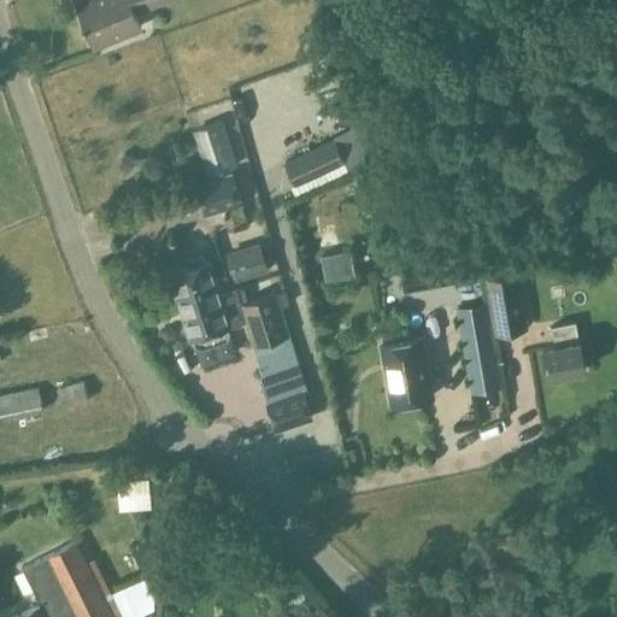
[(84,0),(77,3),(93,47),(140,31),(133,12),(165,0),(84,0)]
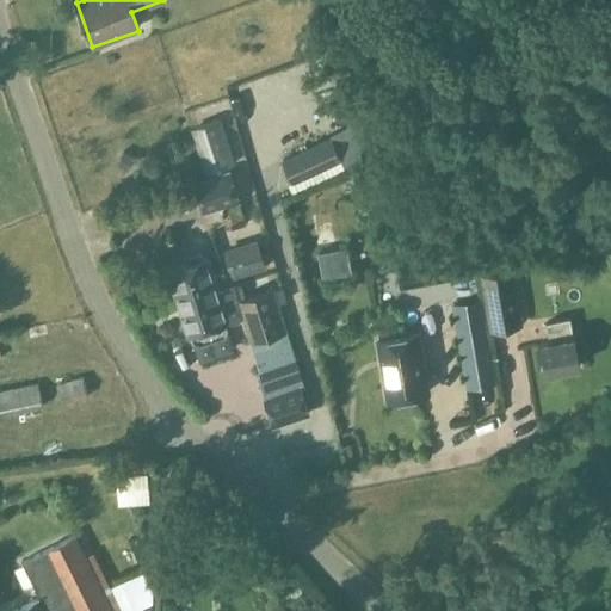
[(246,87),(228,96),(235,110),(253,102),(246,87)]
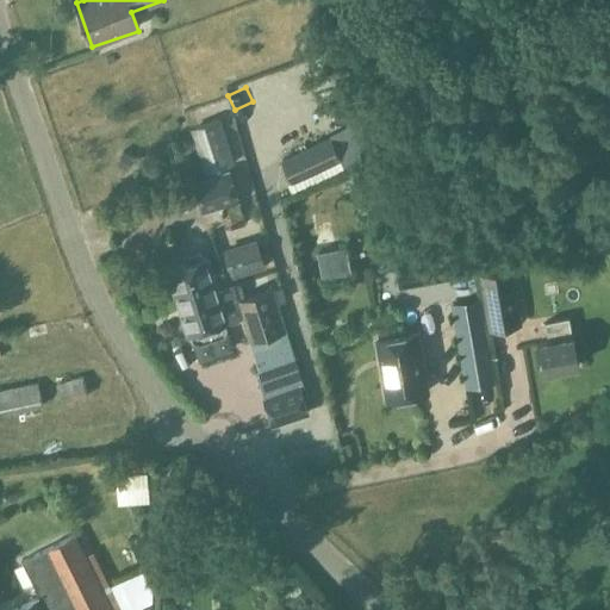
[(191,129),(205,174),(235,166),(221,119),(191,129)]
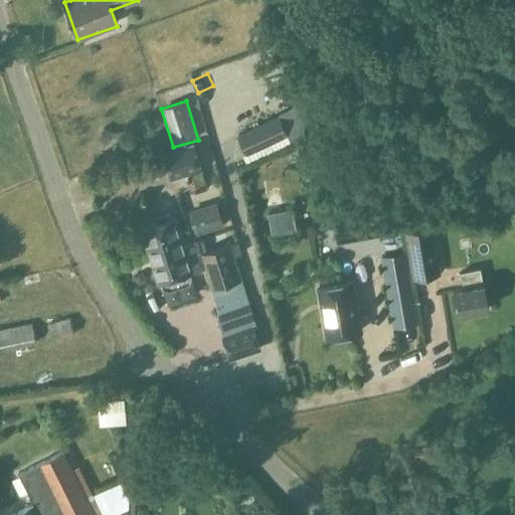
[(246,155),(289,135),(279,115),(237,135),(246,155)]
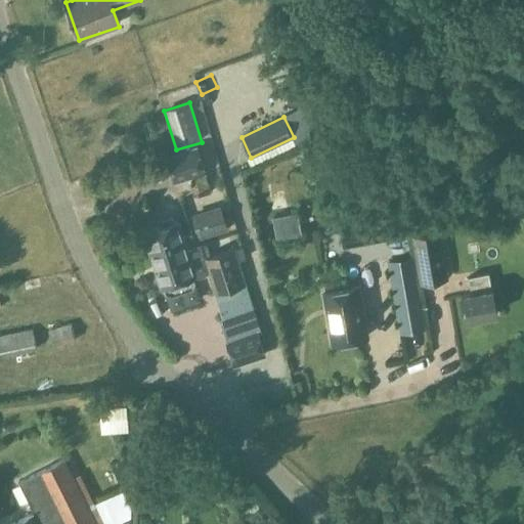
[(116,136),(106,131),(101,142),(111,146),(116,136)]
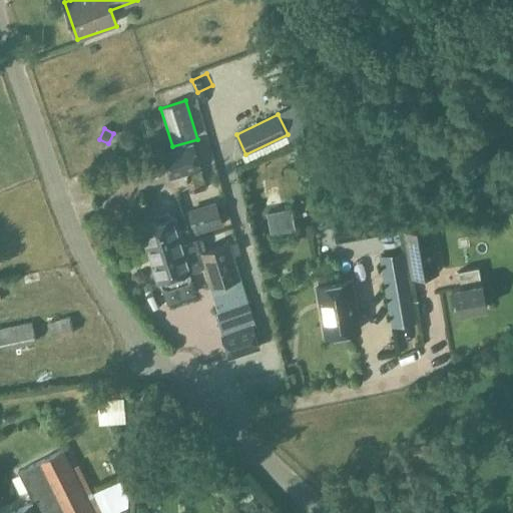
[(168,138),(160,134),(156,144),(164,147),(168,138)]
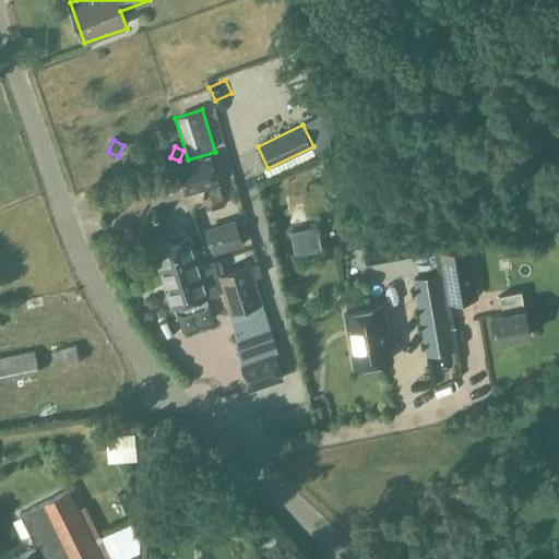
[(211,156),(176,167),(186,195),(221,185),(211,156)]
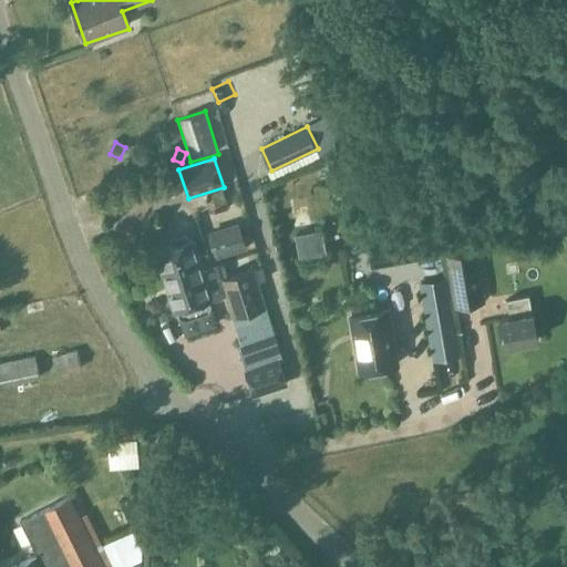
[(147,202),(148,214),(174,209),(172,198),(147,202)]
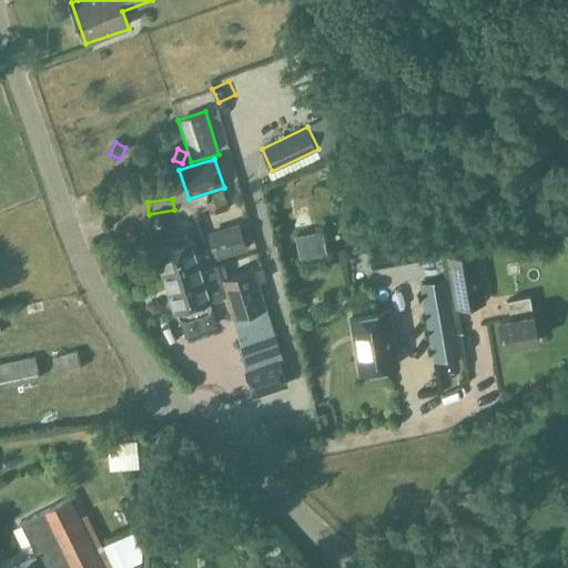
[(239,223),(209,232),(217,260),(247,250),(239,223)]
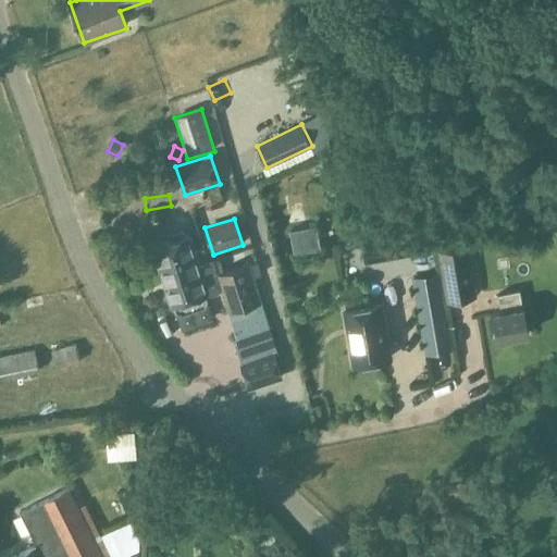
[(172,238),(173,240),(153,247),(163,276),(197,264),(188,236),(185,237),(184,233),(182,232),(174,234),(172,238)]
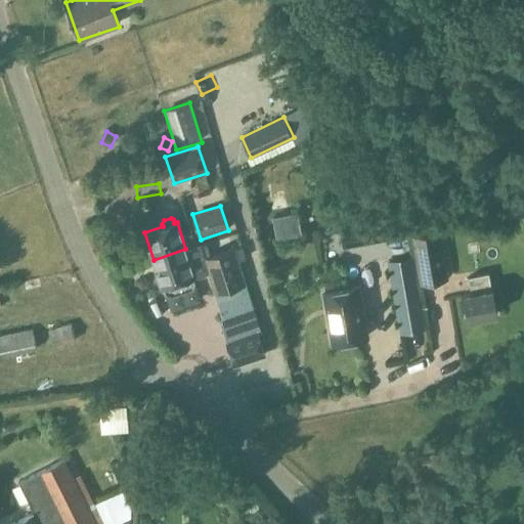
[(360,243),(356,220),(339,223),(343,246),(360,243)]
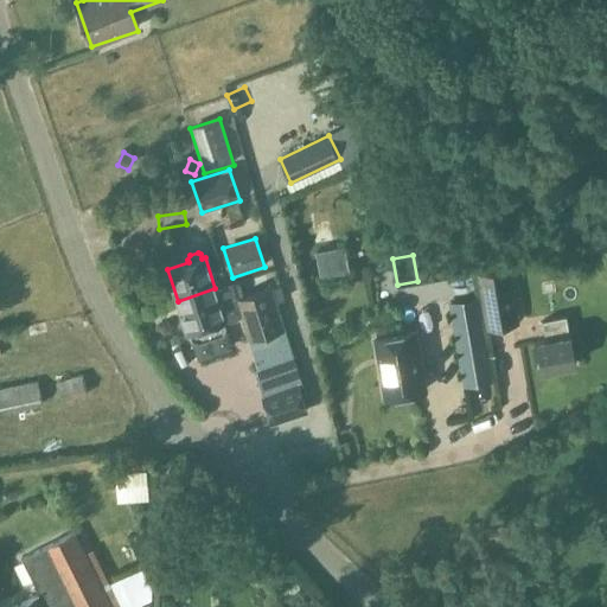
[(510,269),(478,274),(484,313),(517,307),(510,269)]
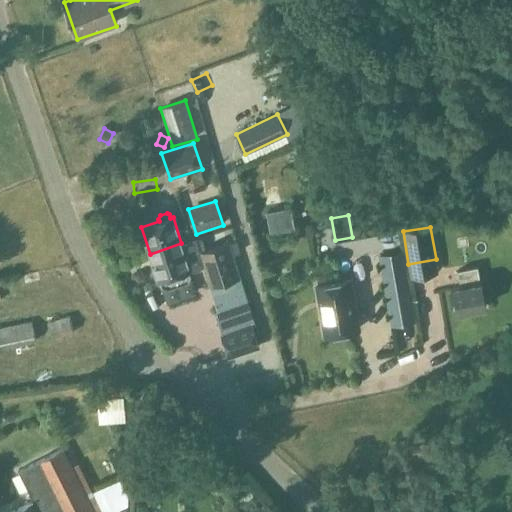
[(181,243),(150,254),(159,280),(161,279),(163,284),(168,287),(187,280),(190,275),(188,270),(190,270),(190,269),(204,265),(211,287),(240,277),(229,243),(201,252),(197,239),(182,244),(181,243)]
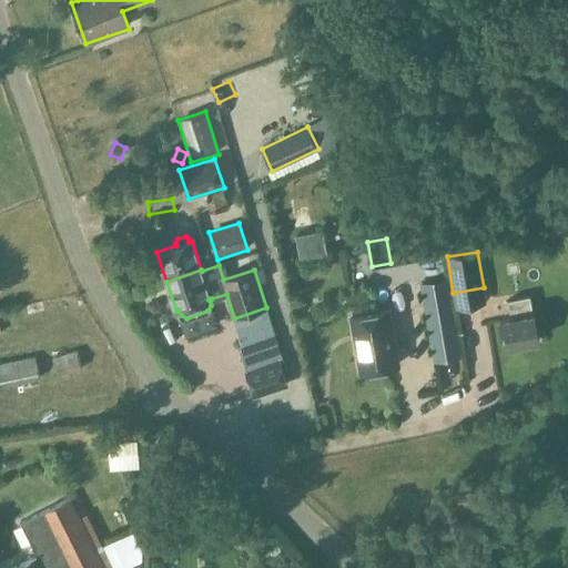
[(266,280),(263,267),(254,270),(259,283),(266,280)]
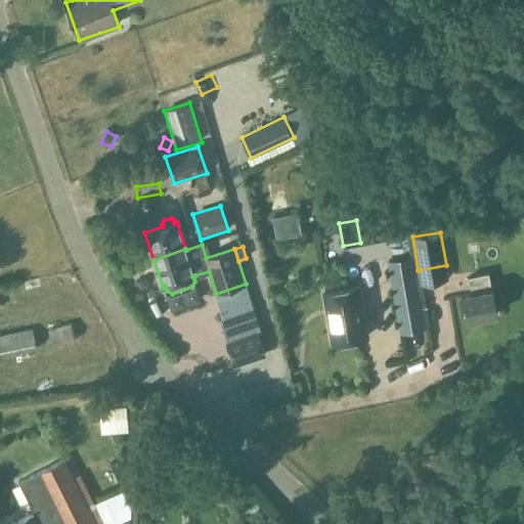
[(402,331),(425,326),(411,257),(389,261),(402,331)]
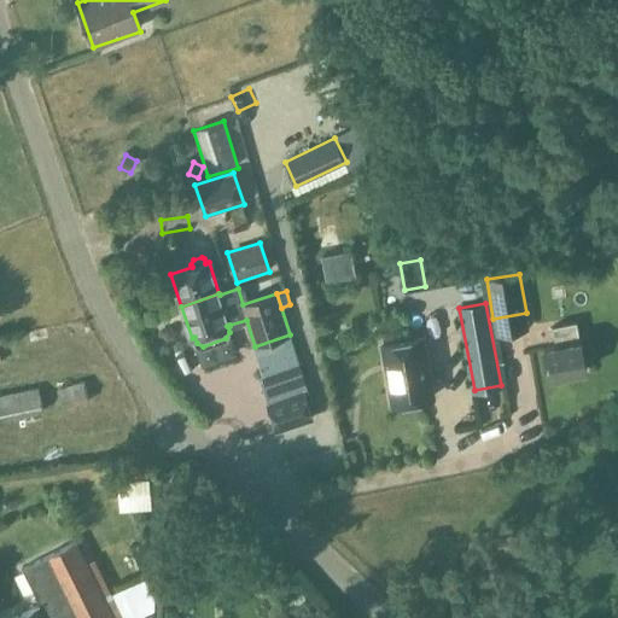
[(553,327),(557,345),(544,348),(549,377),(587,368),(577,322),(553,327)]
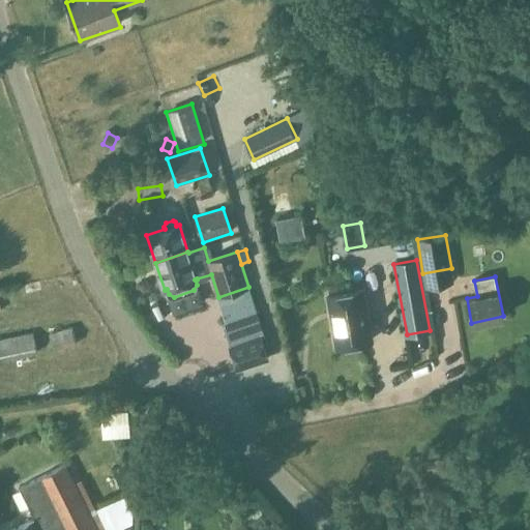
[(361,289),(328,295),(337,347),(371,341),(361,289)]
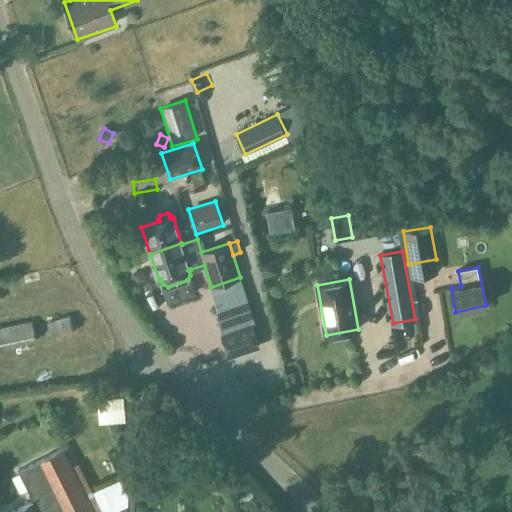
[(69,307),(46,312),(52,338),(74,333),(69,307)]
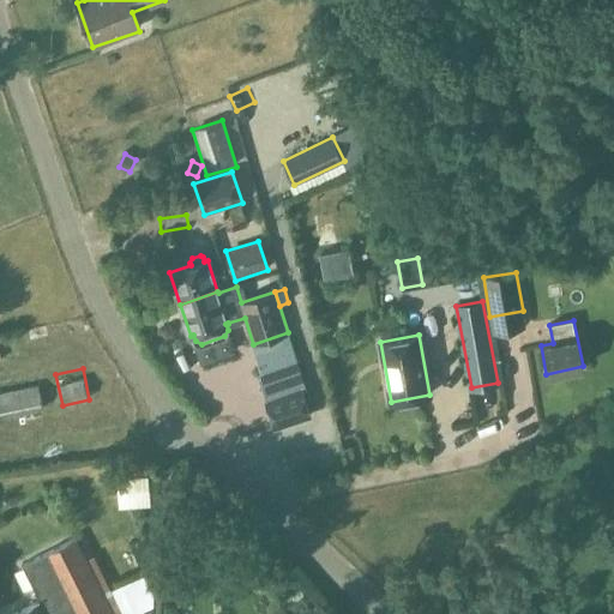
[(38,386),(0,392),(0,417),(43,410),(38,386)]
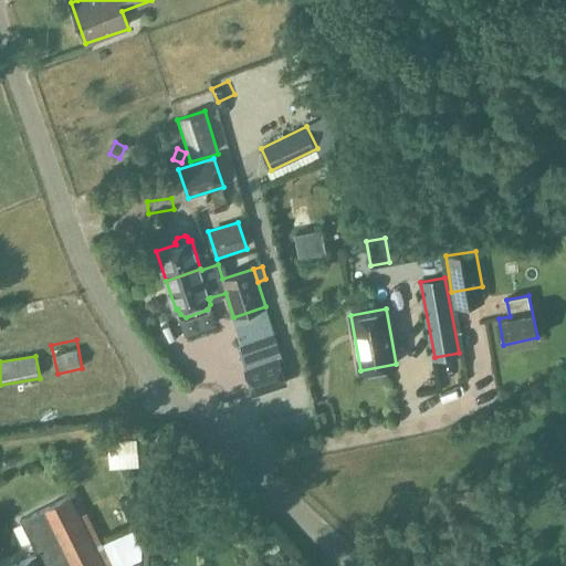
[(279,358),(247,369),(254,392),(286,383),(279,358)]
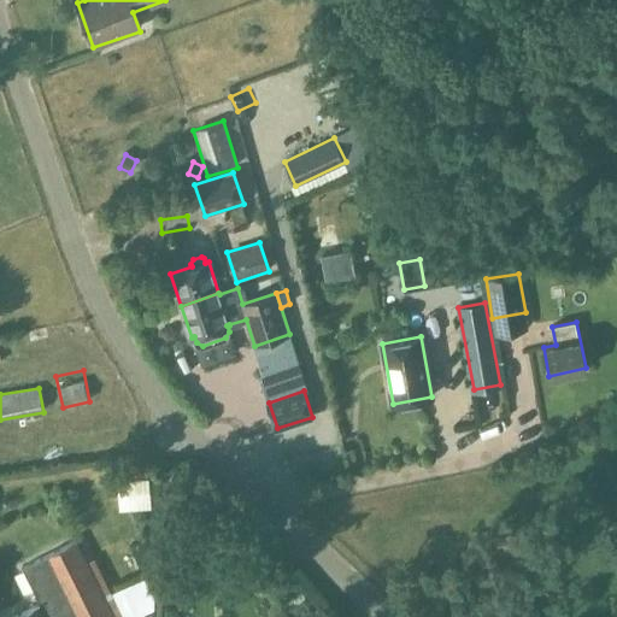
[(43,603),(34,607),(39,616),(56,616),(72,609),(64,593),(101,574),(94,558),(88,562),(77,540),(23,568),(43,603)]
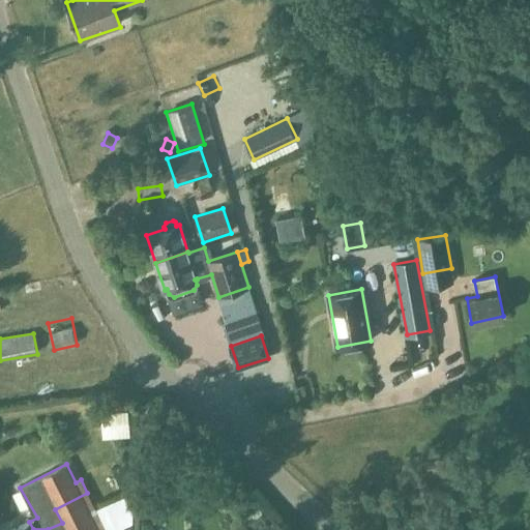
[(33,529),(29,522),(11,529),(106,529),(97,511),(91,514),(89,510),(94,508),(87,493),(55,509),(62,523),(48,529),(33,529)]
